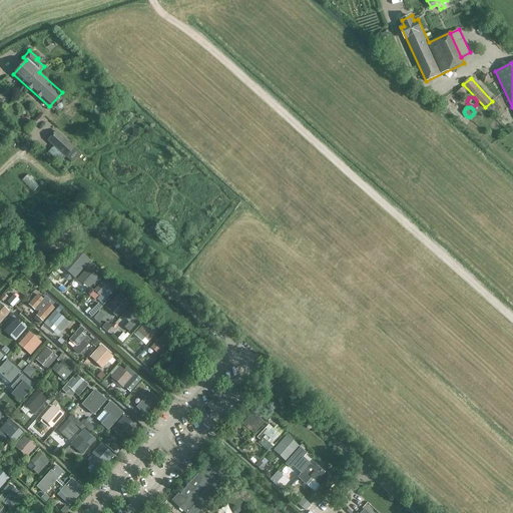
[(56,131),(47,141),(67,157),(75,147),(56,131)]
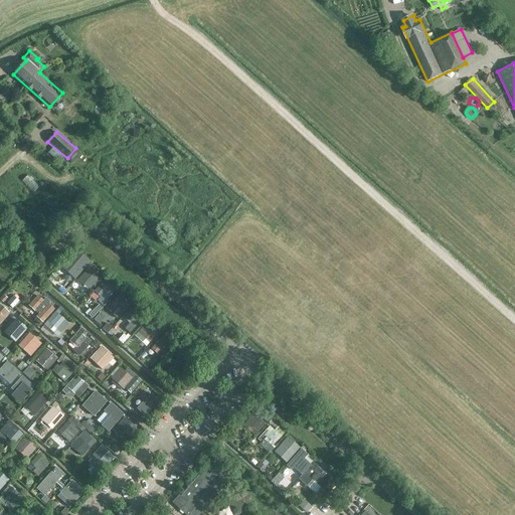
[(211,220),(223,205),(216,198),(203,213),(211,220)]
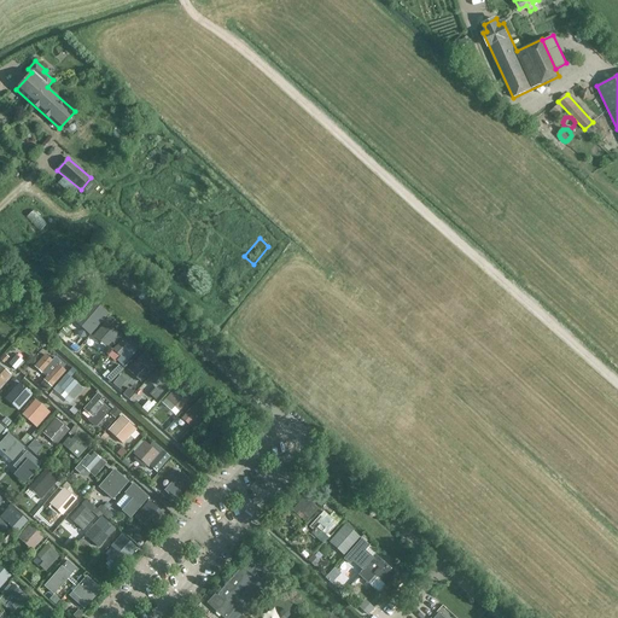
[(104,318),(110,312),(100,303),(94,310),(104,318)]
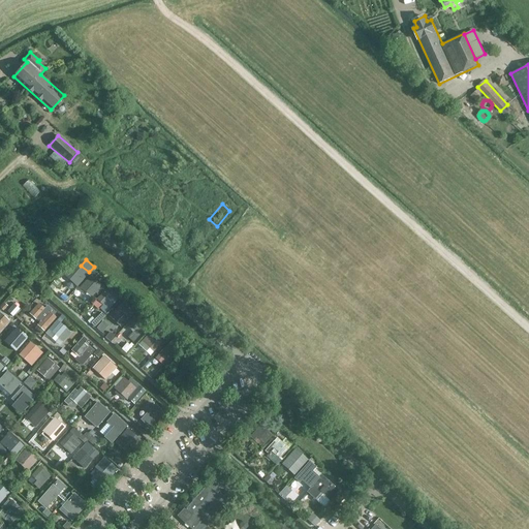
[(82,270),(74,263),(63,275),(75,285),(83,278),(78,273),(82,270)]
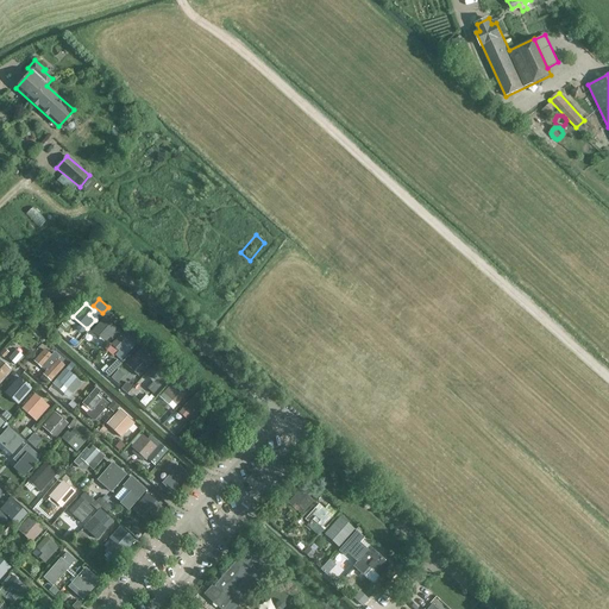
[(111,326),(104,319),(94,330),(101,336),(98,339),(104,344),(113,334),(107,330),(111,326)]
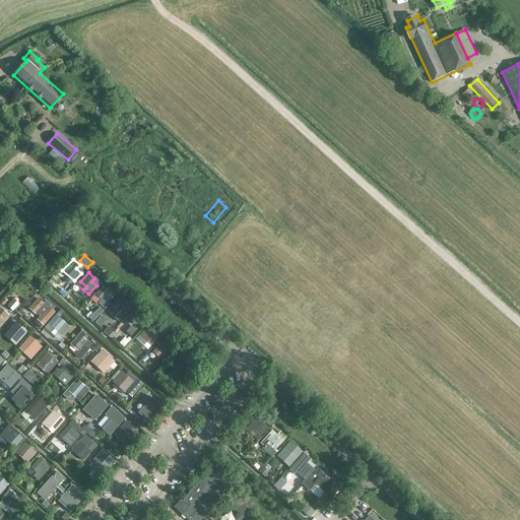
[(117,293),(106,283),(95,295),(101,301),(99,303),(104,308),(117,293)]
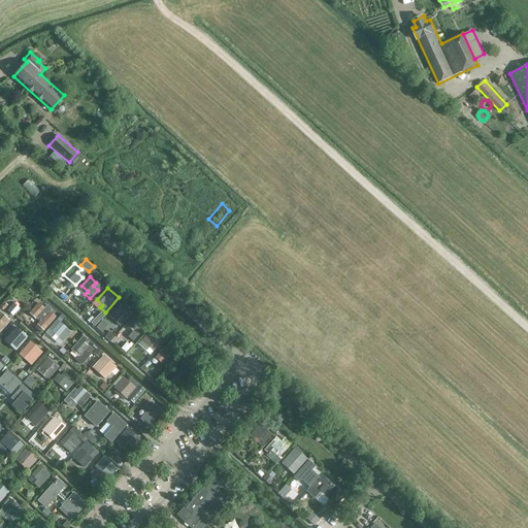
[(14,302),(7,309),(13,315),(21,308),(14,302)]
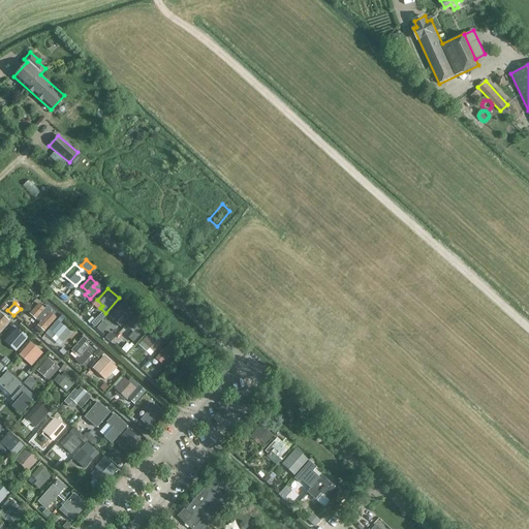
[(44,309),(39,304),(30,313),(40,322),(37,327),(43,332),(56,318),(50,312),(52,310),(48,306),(44,309)]
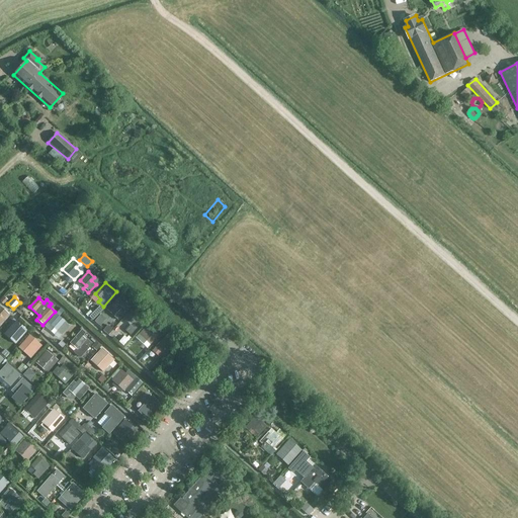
[(124,304),(118,298),(107,310),(117,320),(125,311),(121,307),(124,304)]
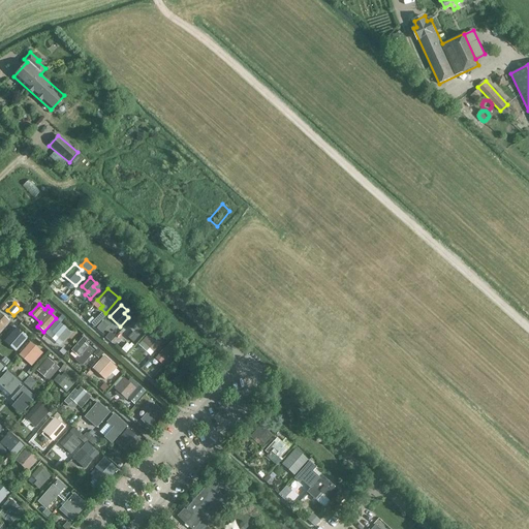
[(0,310),(0,331),(10,321),(0,310)]
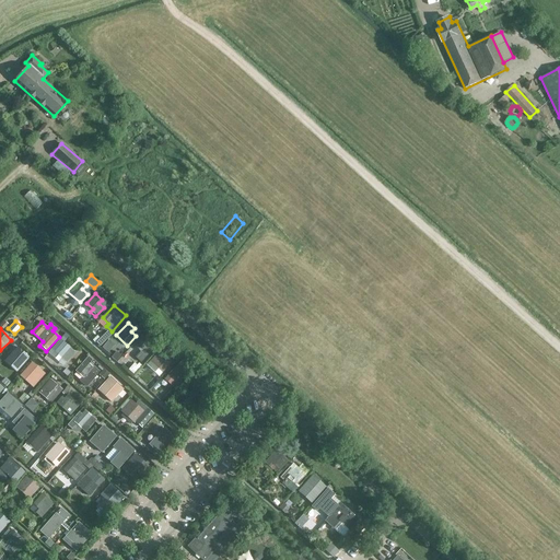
[(151,342),(144,337),(135,347),(141,352),(136,358),(141,363),(153,349),(149,345),(151,342)]
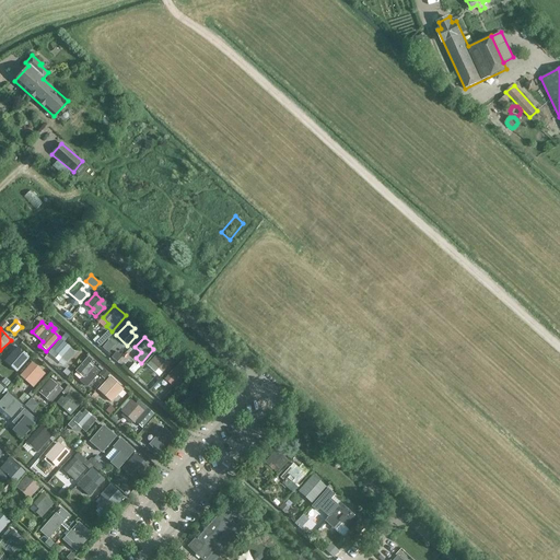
[(76,352),(61,339),(48,353),(62,366),(76,352)]
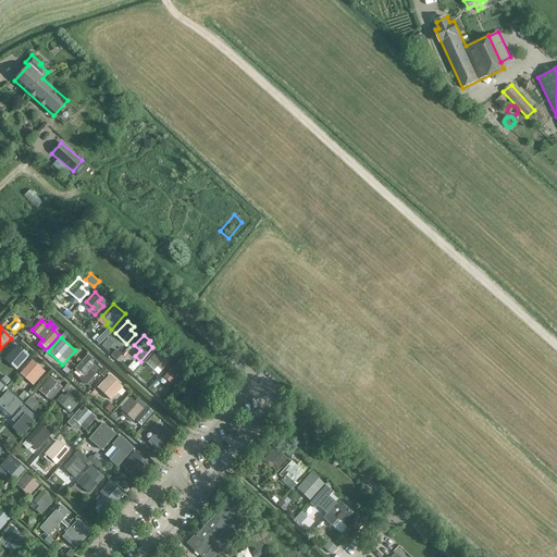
[(23,353),(16,347),(8,357),(14,363),(23,353)]
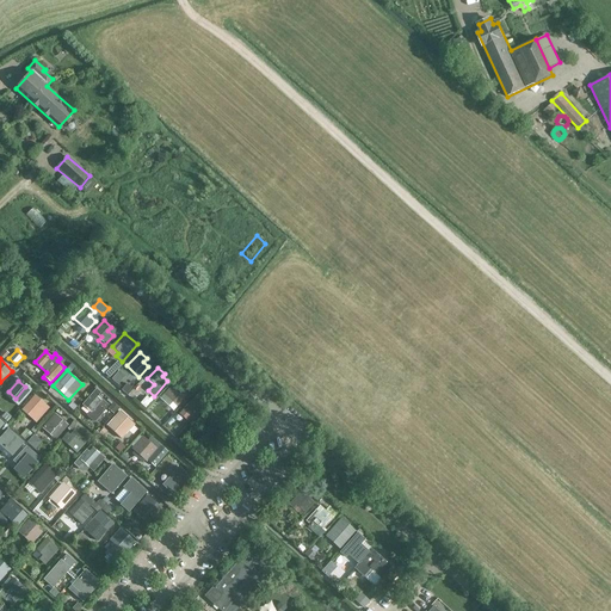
[(176,382),(164,395),(177,407),(189,394),(176,382)]
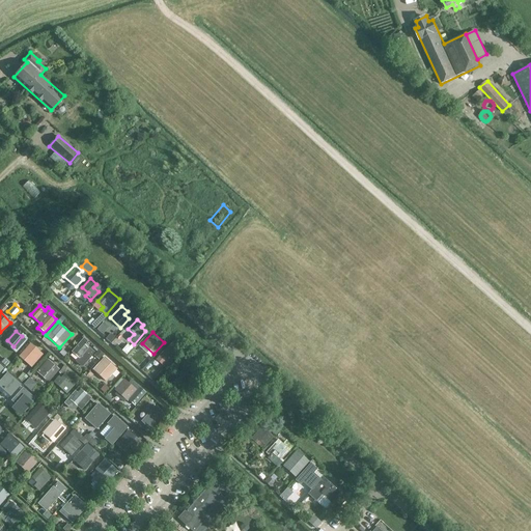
[(88,342),(83,338),(71,353),(78,359),(77,361),(83,367),(93,355),(85,346),(88,342)]
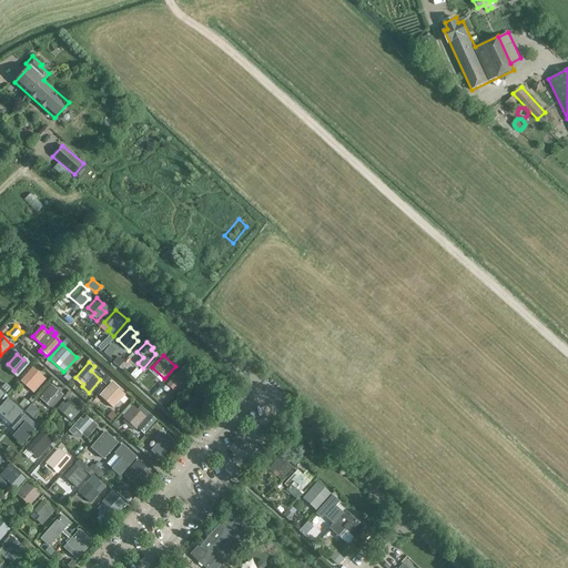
[(131,374),(135,378),(142,371),(138,366),(131,374)]
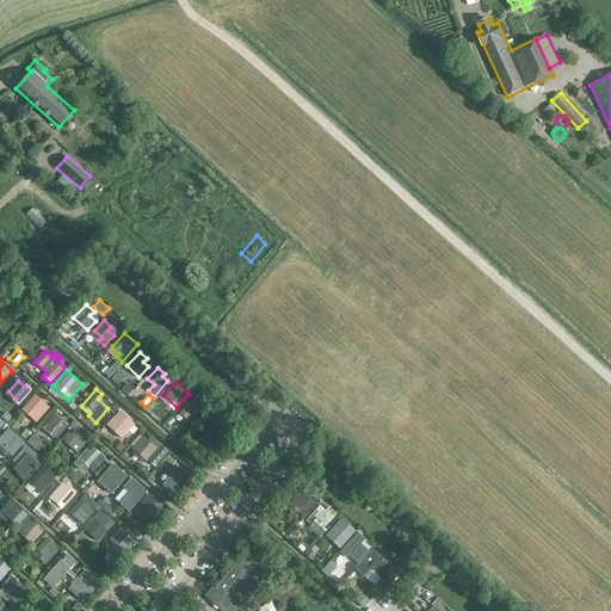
[(49,408),(35,395),(22,411),(36,424),(49,408)]
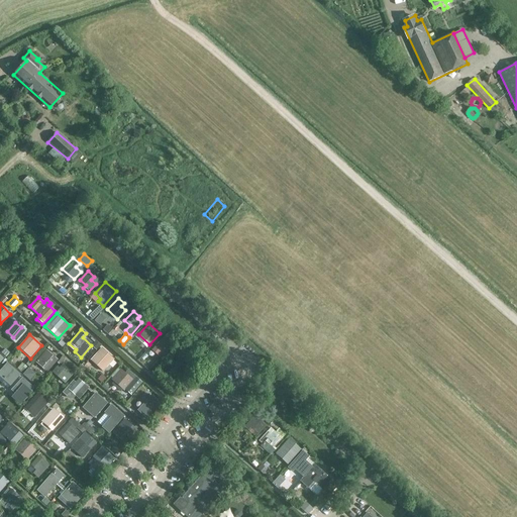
[(166,340),(163,337),(154,347),(161,352),(158,355),(162,359),(177,343),(170,337),(166,340)]
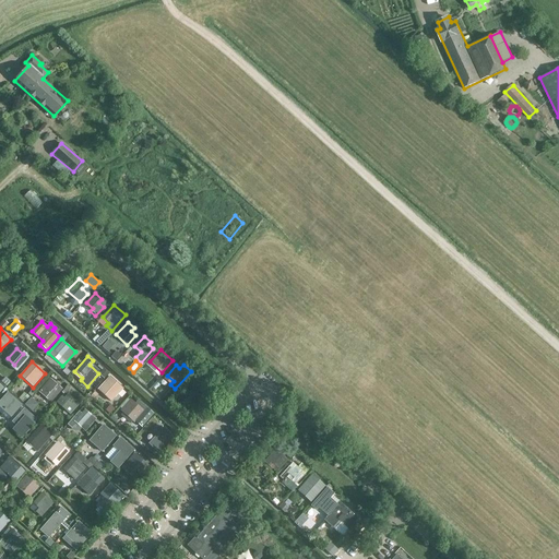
[(98,388),(109,371),(103,367),(92,384),(98,388)]
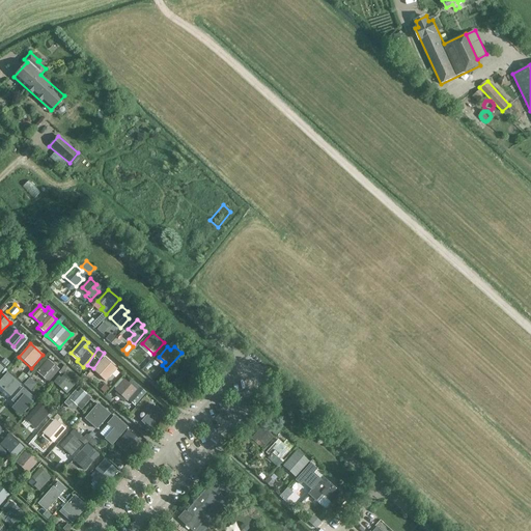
[(117,369),(105,358),(92,371),(105,383),(117,369)]
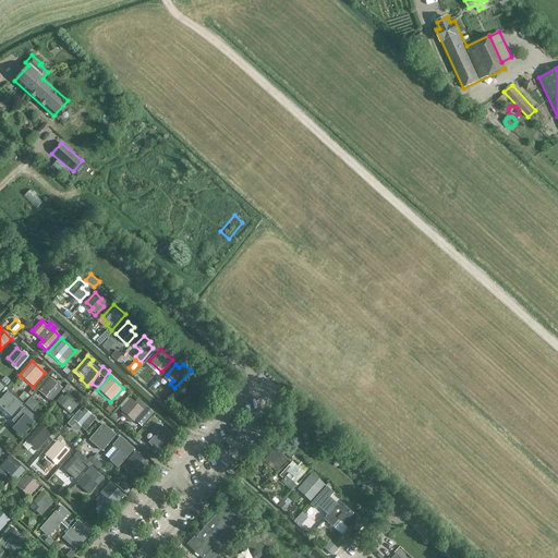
[(62,389),(50,377),(38,390),(51,402),(62,389)]
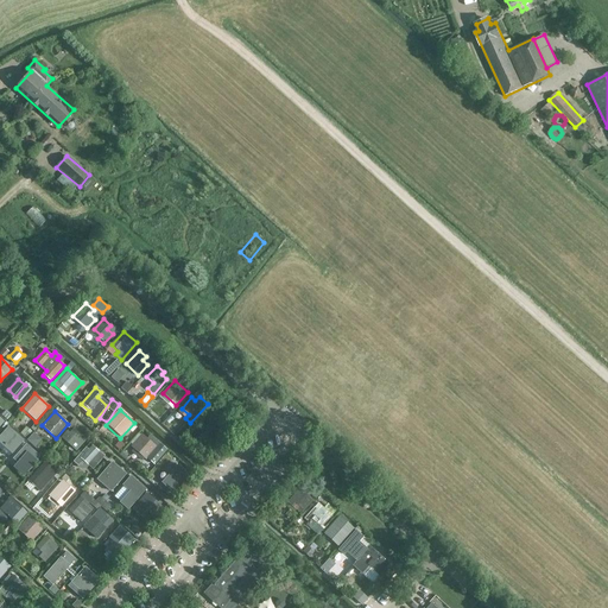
[(213,416),(202,426),(209,434),(207,436),(211,442),(221,430),(216,425),(219,422),(213,416)]
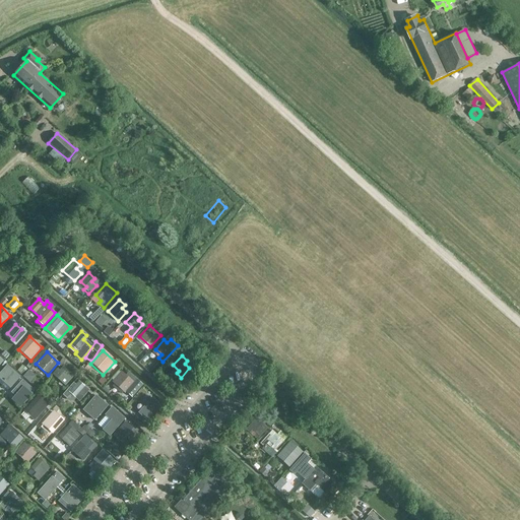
[(3,367),(0,370),(0,386),(0,387),(11,374),(3,367)]
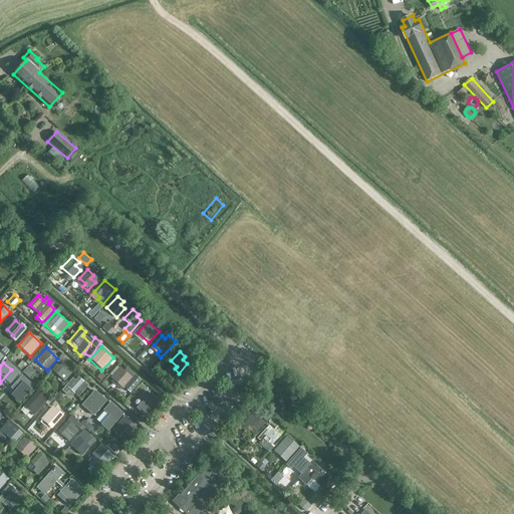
[(56,363),(51,369),(64,380),(72,371),(62,362),(59,366),(56,363)]
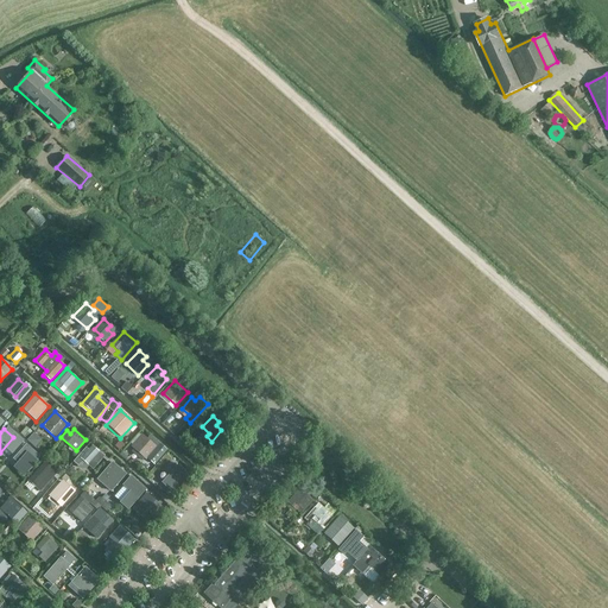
[(35,431),(27,439),(36,447),(43,438),(35,431)]
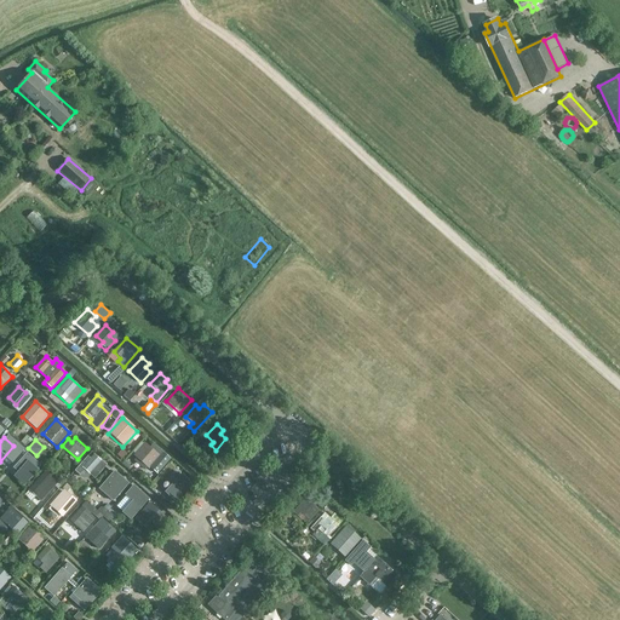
[(144,443),(133,455),(149,470),(160,457),(144,443)]
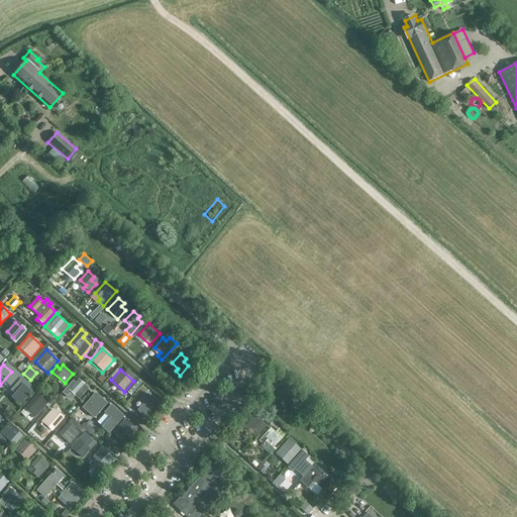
[(75,382),(73,381),(62,393),(66,397),(71,392),(79,399),(89,388),(78,379),(75,382)]
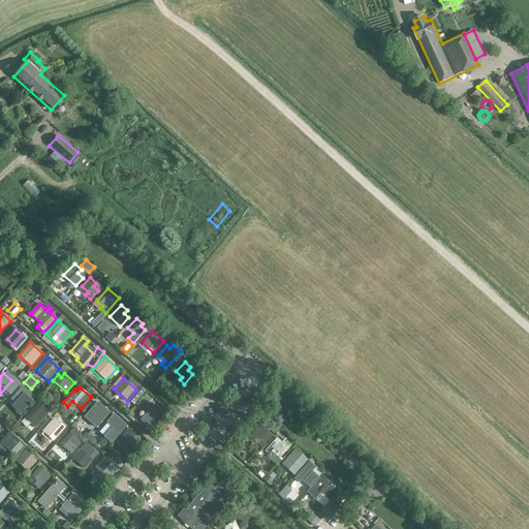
[(27,395),(22,390),(18,393),(17,393),(13,396),(14,397),(9,403),(16,409),(17,407),(21,411),(33,398),(28,394),(27,395)]
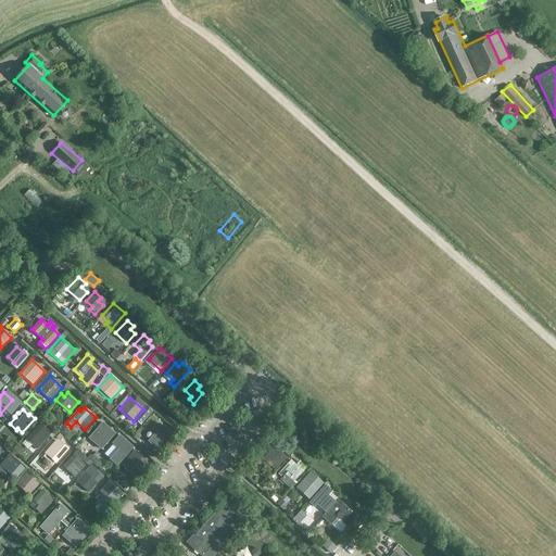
[(151,417),(133,437),(141,444),(150,434),(154,439),(166,427),(161,421),(159,425),(151,417)]
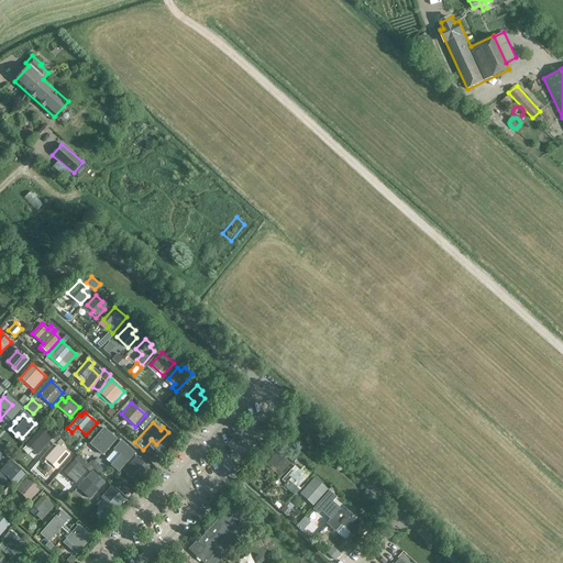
[(42,426),(25,445),(37,456),(54,437),(42,426)]
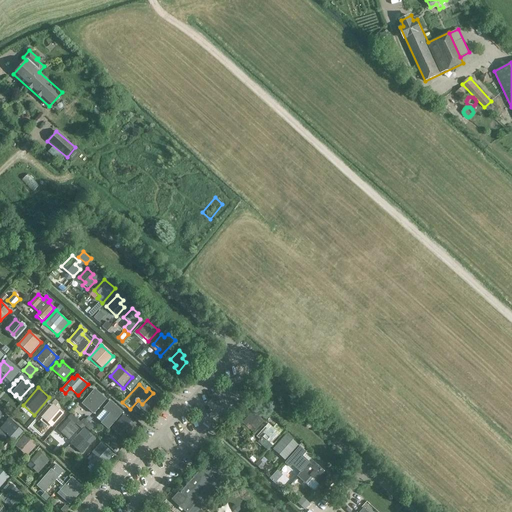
[(106,400),(94,389),(81,404),(93,415),(106,400)]
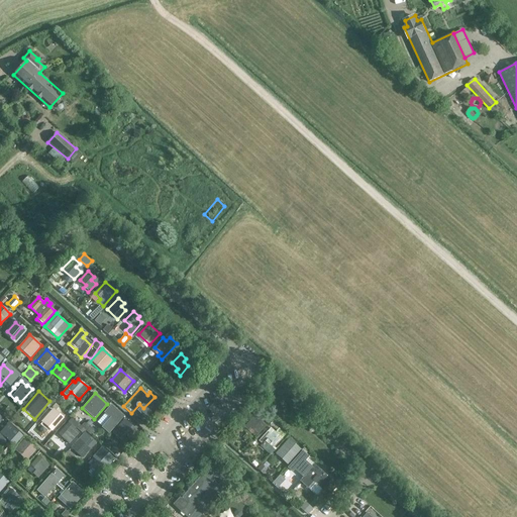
[(116,412),(110,407),(106,411),(105,410),(102,413),(104,414),(98,421),(104,426),(106,423),(111,428),(119,418),(115,414),(116,412)]
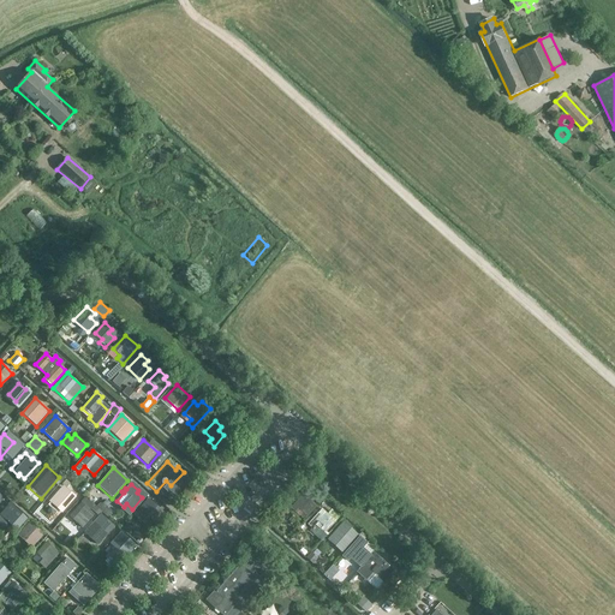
[(69,493),(63,487),(53,497),(59,503),(57,507),(63,512),(76,496),(70,491),(69,493)]
